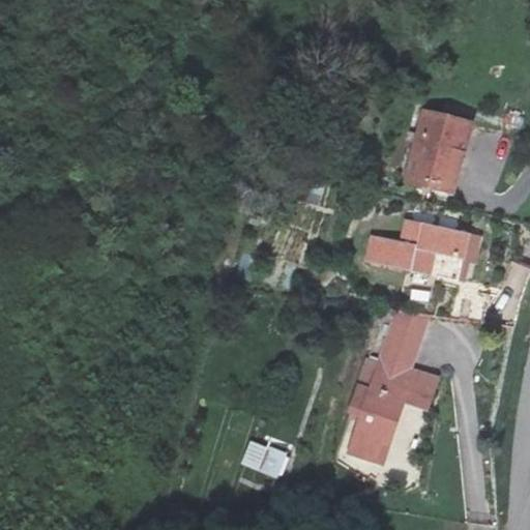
[(467,129),(427,119),(411,186),(451,195),(467,129)]
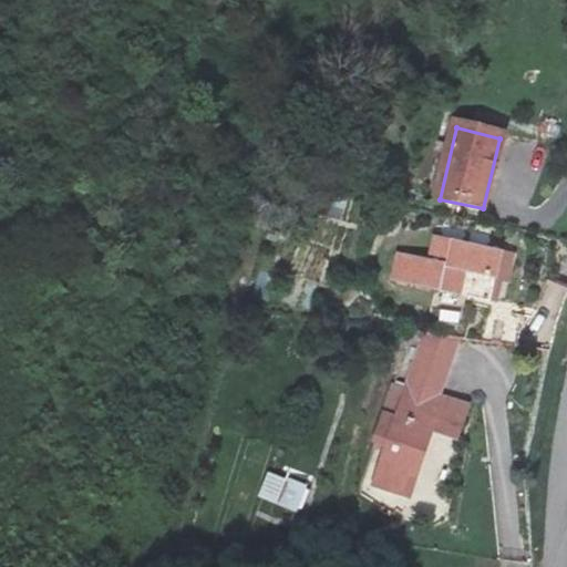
[(512,248),(442,234),(436,259),(400,251),(394,279),(465,291),(470,269),(505,277),(512,248)]
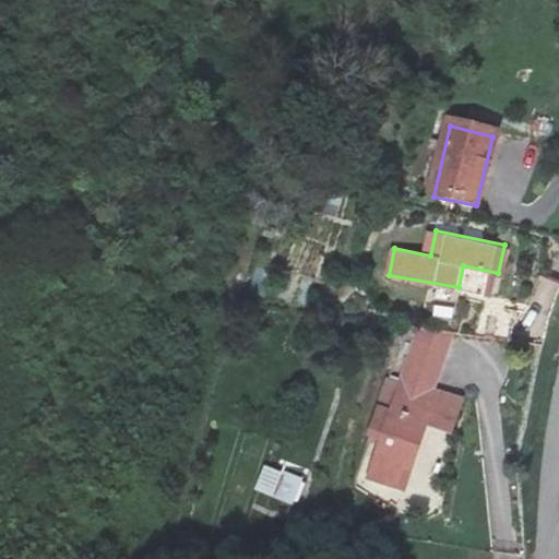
[(420,414),(428,383),(435,356),(406,349),(382,447),(420,454),(429,416),(420,414)]
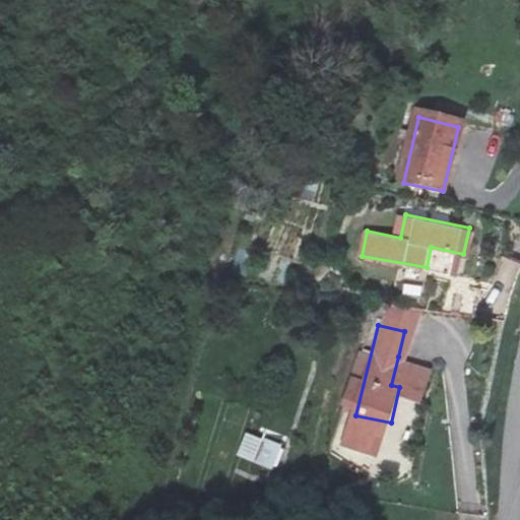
[(399,387),(405,359),(424,362),(429,336),(404,331),(398,356),(391,385),(399,387)]
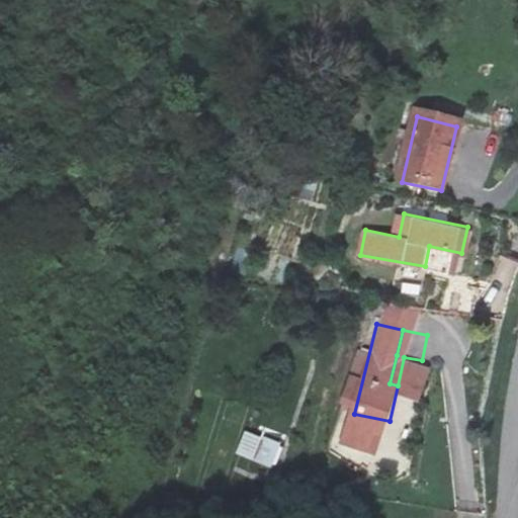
[(245,429),(237,455),(276,466),(283,440),(245,429)]
